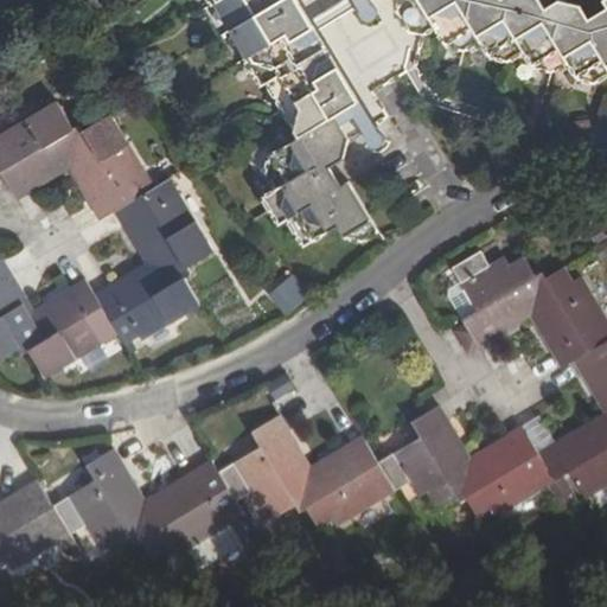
[(219,0),(302,136),(270,155),(267,173),(274,184),(261,193),(280,225),(289,219),(304,242),(339,222),(346,235),(357,229),(362,237),(378,228),(352,183),(343,186),(331,166),(345,159),(350,140),(388,115),(374,91),(416,64),(423,32),(438,26),(449,46),(465,49),(481,39),(490,55),(509,59),(526,51),(535,65),(550,69),(568,59),(576,76),(595,78),(606,72),(606,0),(606,1),(606,7),(589,18),(583,5),(563,0),(558,0),(547,8),(542,0),(219,0)]
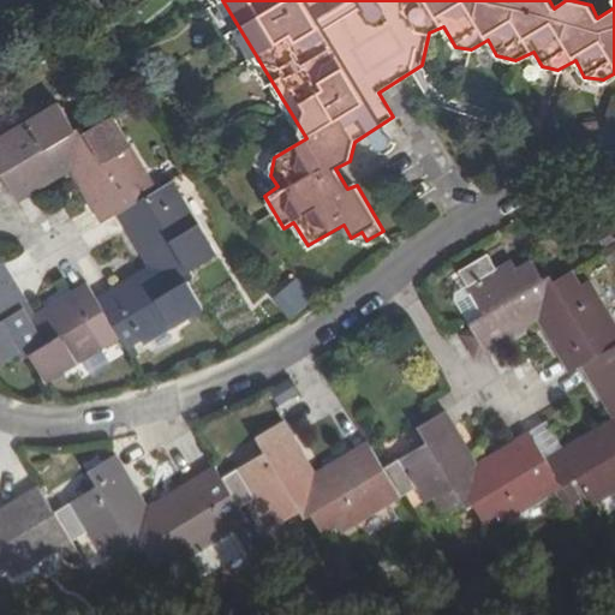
[(0,142),(15,168),(1,175),(17,203),(33,193),(30,190),(73,165),(99,207),(91,210),(100,226),(118,215),(127,230),(132,228),(156,269),(115,293),(113,291),(97,299),(89,282),(72,293),(75,298),(33,322),(9,281),(16,276),(7,262),(0,264),(0,362),(17,353),(21,359),(29,354),(46,384),(106,348),(89,321),(103,314),(113,327),(126,351),(132,347),(139,342),(142,348),(202,315),(186,284),(196,278),(193,273),(220,258),(175,183),(129,209),(120,195),(149,177),(114,119),(88,135),(83,126),(77,130),(63,103),(0,138),(0,142)]
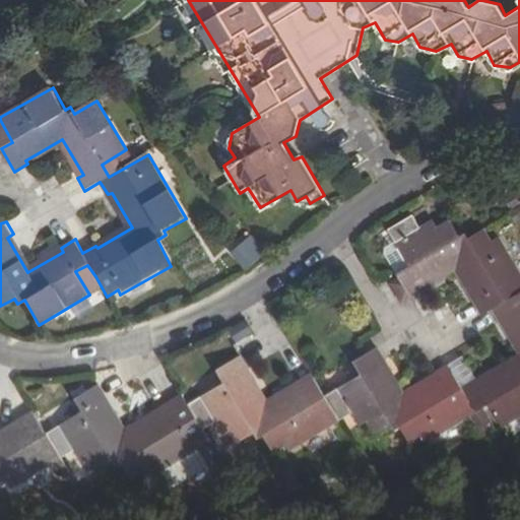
[(0,485),(7,482),(10,488),(75,450),(81,462),(88,458),(96,471),(111,463),(114,467),(123,463),(133,480),(145,474),(148,478),(197,451),(185,428),(199,419),(205,430),(218,424),(224,435),(233,430),(240,443),(256,435),(258,439),(263,436),(274,452),(287,444),(289,449),(349,414),(358,427),(366,424),(373,435),(388,427),(390,430),(397,428),(407,445),(420,438),(425,443),(488,406),(501,427),(519,415),(519,270),(500,238),(493,241),(485,230),(468,239),(466,233),(459,236),(450,221),(439,228),(434,221),(420,229),(413,215),(389,230),(398,247),(409,266),(398,272),(411,297),(423,289),(420,286),(457,265),(478,299),(474,302),(481,316),(494,310),(501,323),(505,321),(519,347),(519,361),(479,385),(476,380),(460,389),(447,366),(434,373),(436,379),(401,400),(381,366),(385,362),(377,346),(352,362),(360,375),(324,395),(312,375),(301,381),(303,386),(267,407),(246,372),(249,370),(242,358),(220,371),(226,383),(190,404),(185,396),(171,404),(173,408),(124,437),(104,403),(108,402),(100,386),(76,400),(81,412),(47,433),(35,412),(20,420),(22,426),(0,437),(0,485)]
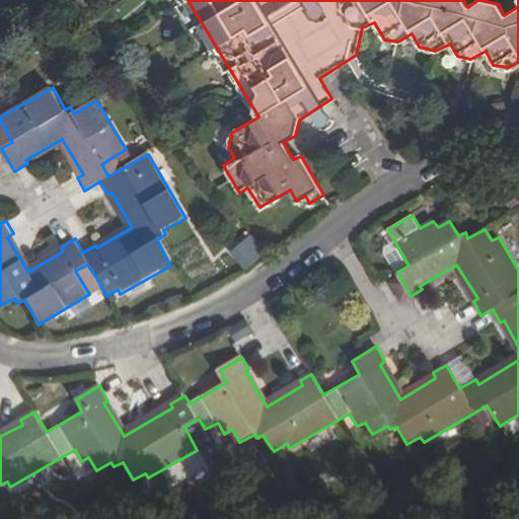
[(247,240),(233,251),(247,270),(262,258),(247,240)]
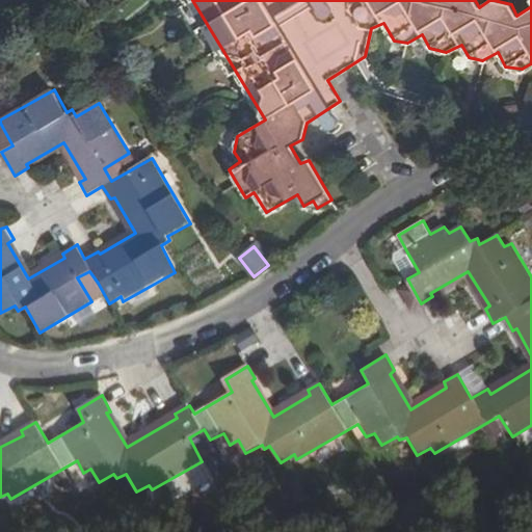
[(419,272),(407,253),(400,257),(398,262),(407,278),(419,272)]
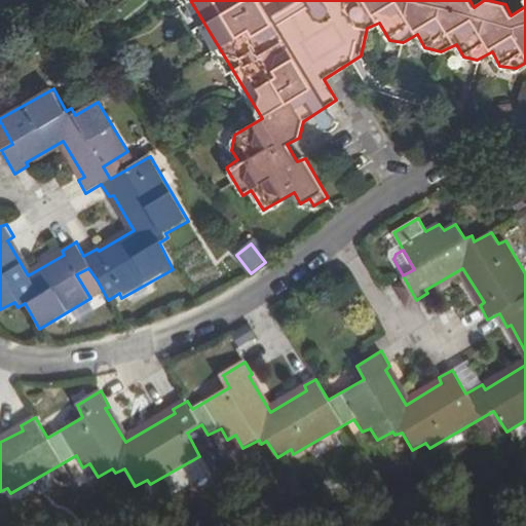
[(113,297),(108,300),(112,309),(118,306),(113,297)]
